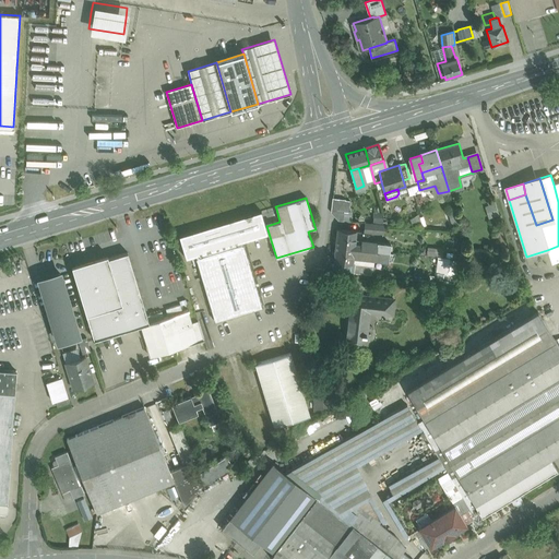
[(345,200),(332,198),(331,211),(344,213),(345,200)]
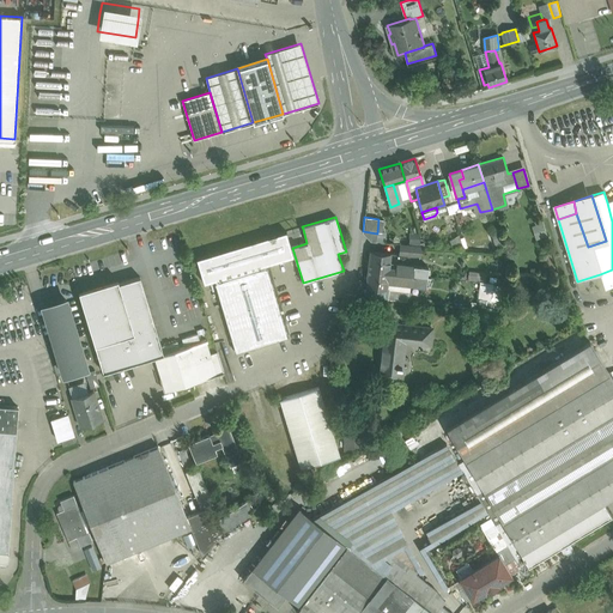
[(541,218),(534,220),(536,225),(540,238),(547,236),(542,223),(541,218)]
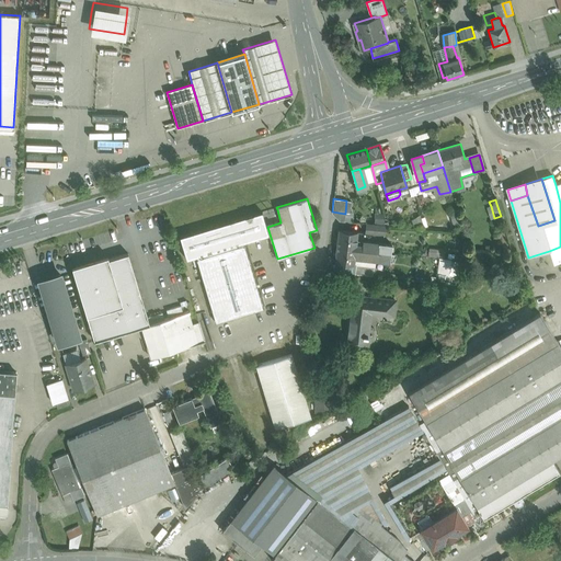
[(274,208),(180,237),(183,249),(235,235),(266,225),(278,220),(275,209),(274,208)]
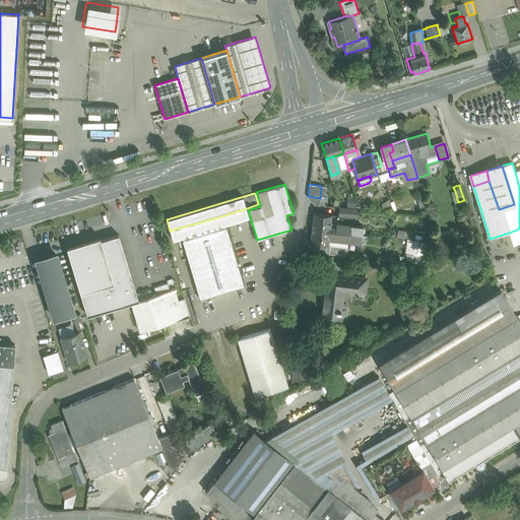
[(257,194),(255,194),(258,204),(247,208),(248,210),(260,206),(257,194)]
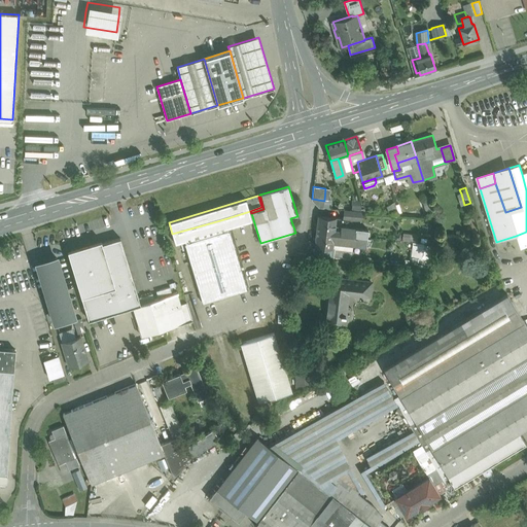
[(312,199),(311,205),(314,209),(323,210),(324,201),(312,199)]
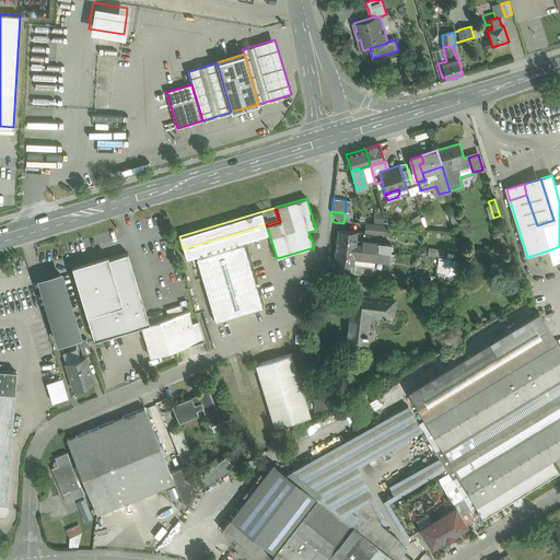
[(352,214),(345,213),(343,223),(351,224),(352,214)]
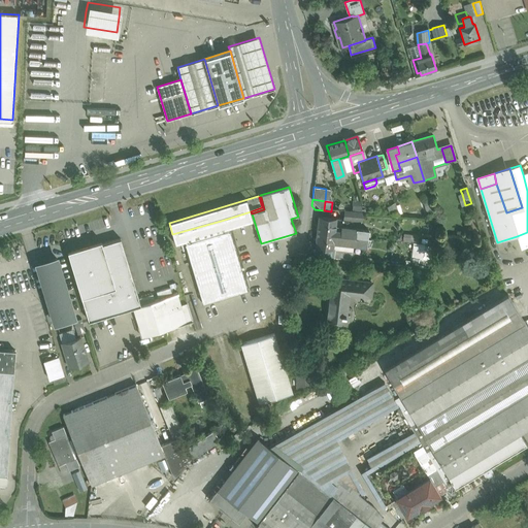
[(363,212),(344,210),(343,220),(362,222),(363,212)]
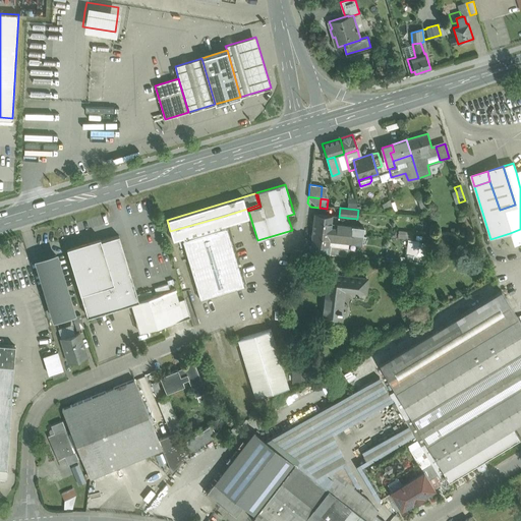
[(332,216),(314,214),(312,229),(330,231),(331,227),(332,216)]
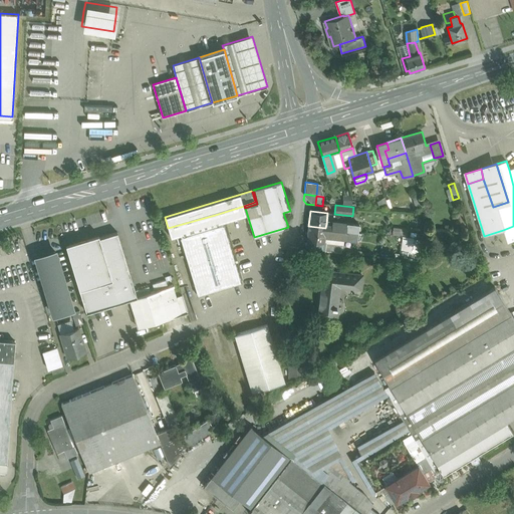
[(215,215),(183,224),(186,235),(218,226),(215,215)]
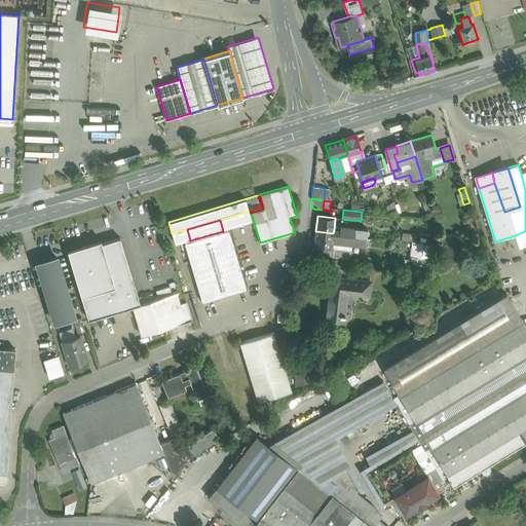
[(354,228),(340,226),(339,230),(334,229),(333,233),(354,235),(354,228)]
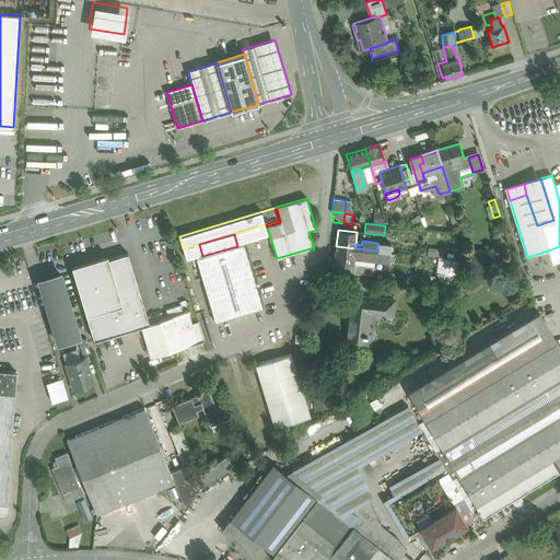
[(387,244),(377,243),(377,251),(386,252),(387,244)]
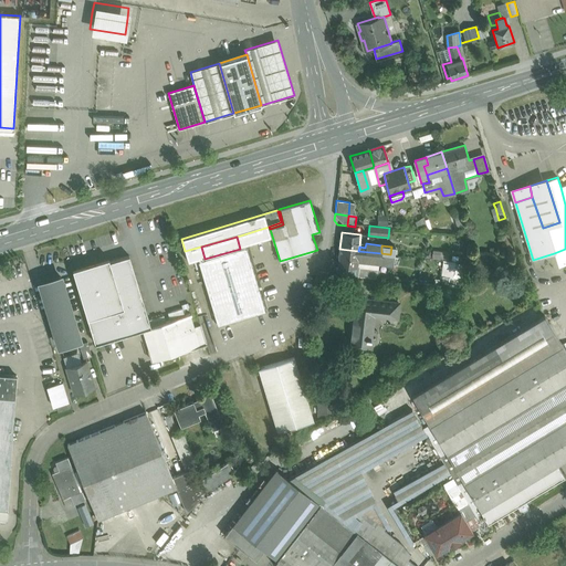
[(205,259),(198,261),(218,325),(265,311),(247,247),(240,249),(205,259)]
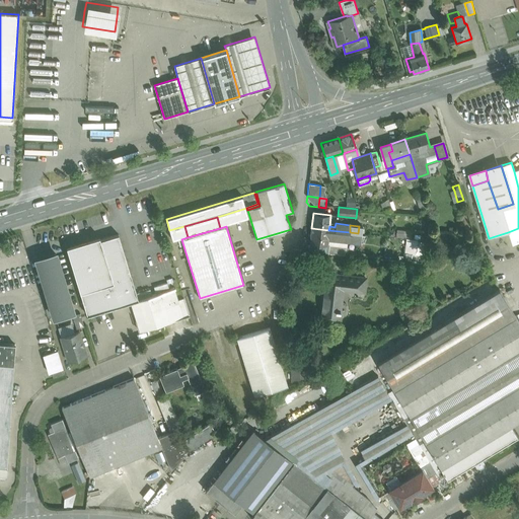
[(328,230),(311,228),(309,243),(327,245),(328,234),(328,230)]
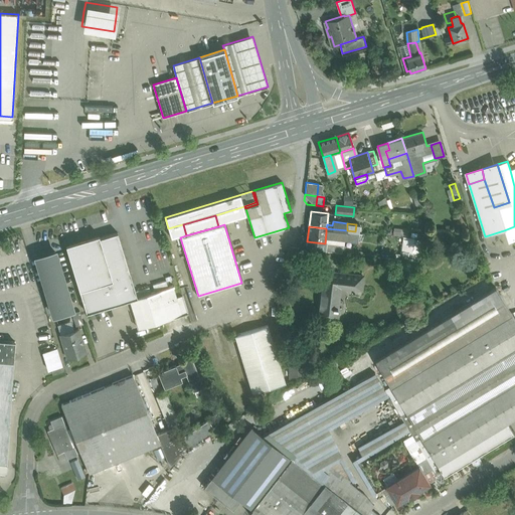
[(514,239),(514,226),(504,230),(508,241),(514,239)]
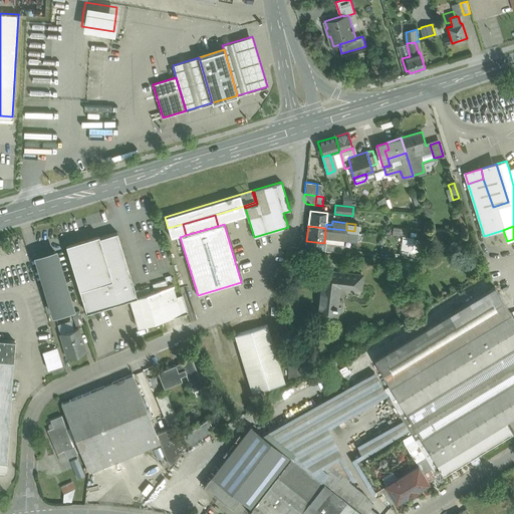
[(346,230),(325,228),(325,232),(331,232),(330,236),(345,237),(346,230)]
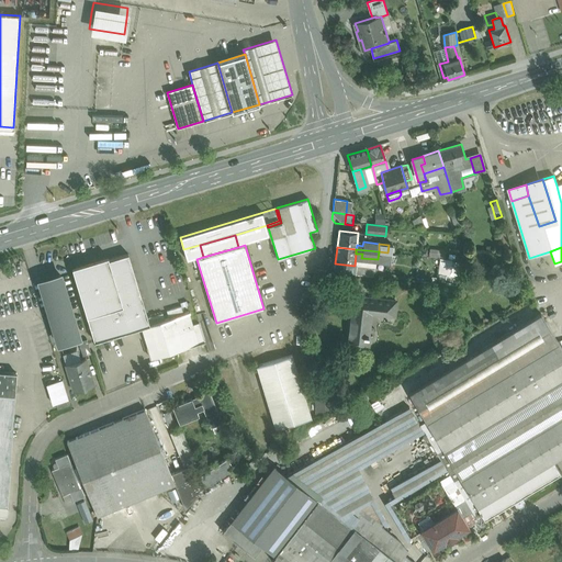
[(128,254),(109,260),(108,257),(72,268),(94,341),(142,327),(149,325),(128,254)]
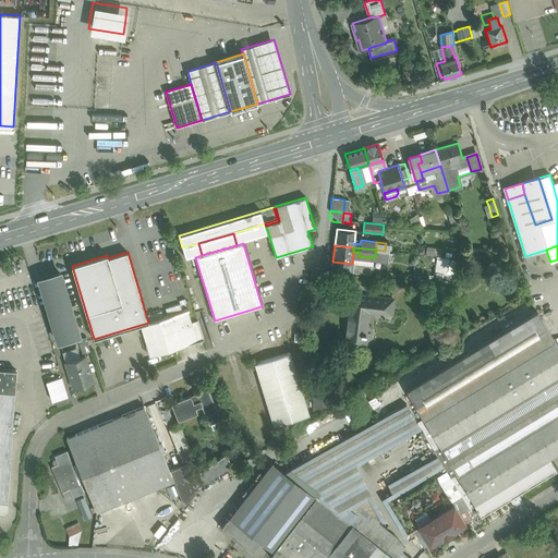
[(368,258),(360,258),(360,265),(354,265),(354,273),(368,271),(368,258)]
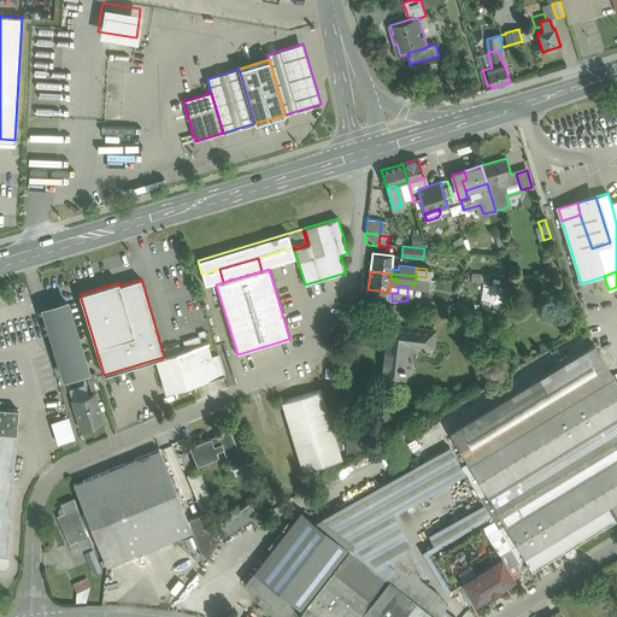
[(503,306),(505,287),(492,286),(489,304),(503,306)]
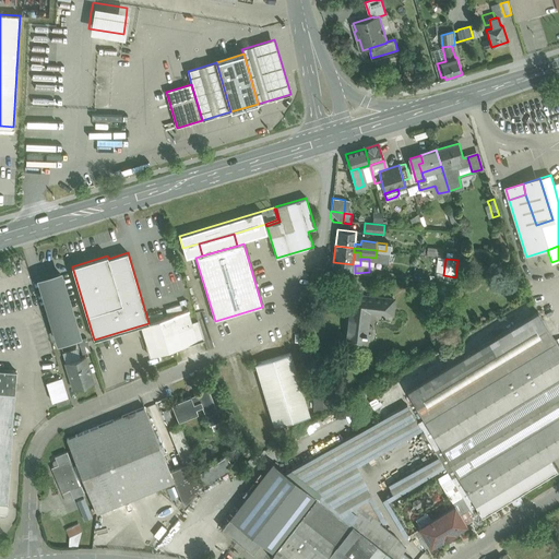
[(79,335),(60,273),(39,280),(58,342),(79,335)]
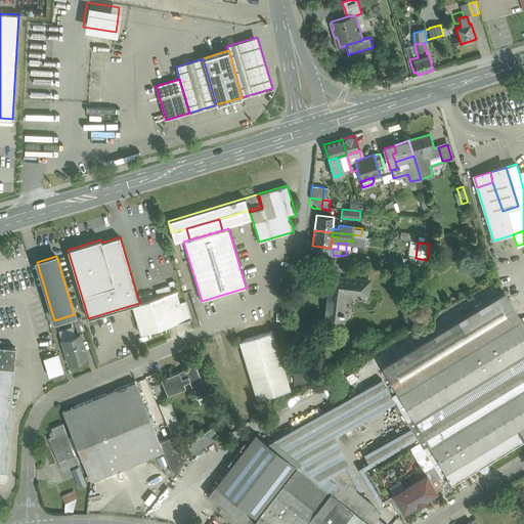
[(369,280),(329,276),(323,322),(333,323),(333,321),(342,322),(346,292),(367,295),(369,280)]
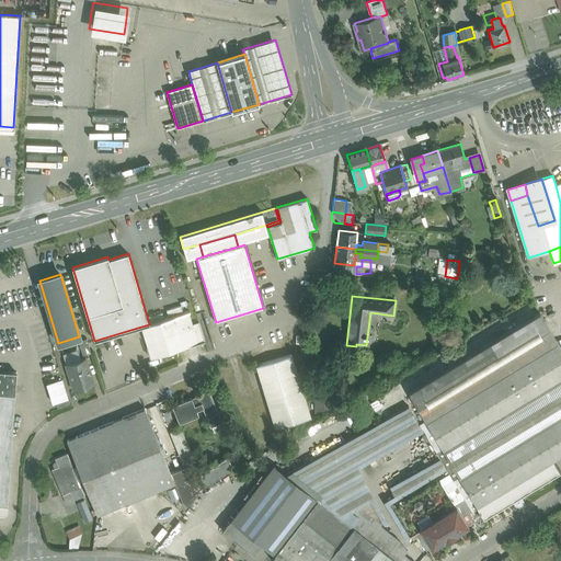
[(181,306),(167,310),(168,316),(182,311),(181,306)]
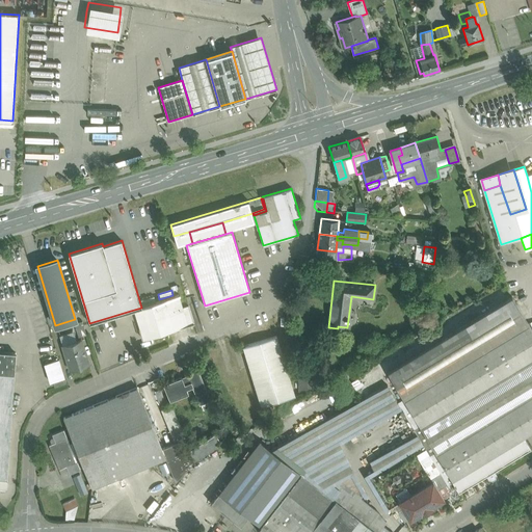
[(141,308),(134,310),(143,340),(193,323),(188,306),(182,308),(179,296),(141,308)]
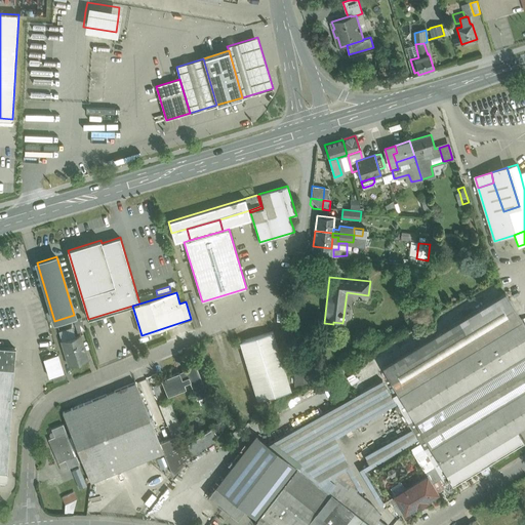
[(152,292),(138,296),(140,303),(154,298),(152,292)]
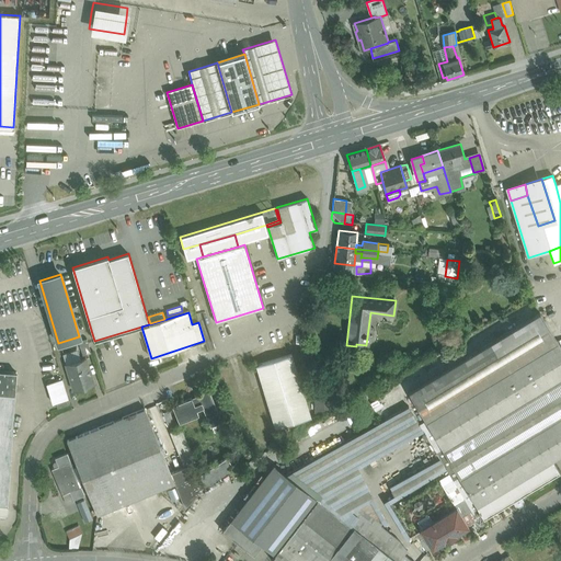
[(539,312),(408,392),(425,421),(557,341),(539,312)]
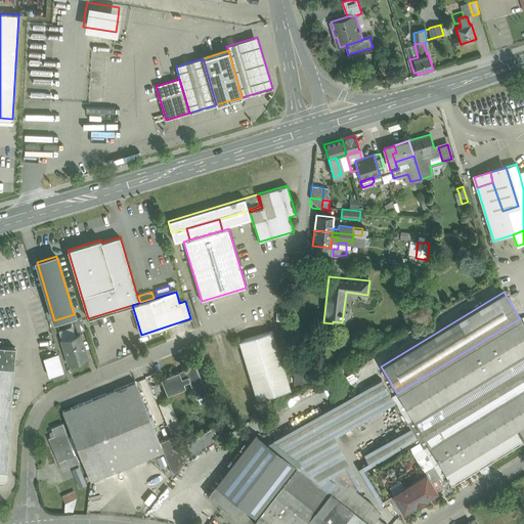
[(81,316),(73,318),(77,332),(85,330),(81,316)]
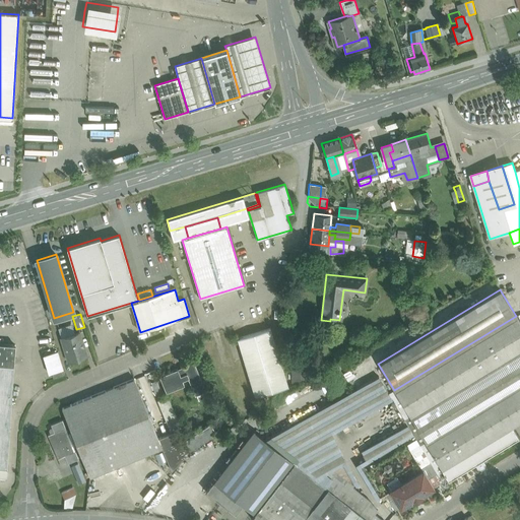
[(519,322),(516,316),(394,390),(442,468),(511,426),(519,420),(519,322)]
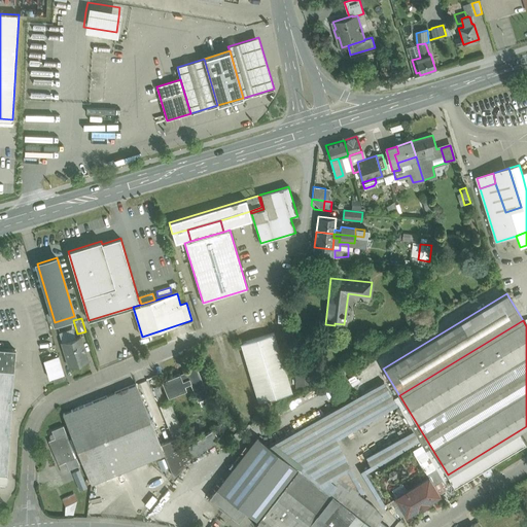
[(274,332),(240,343),(258,402),(292,392),(279,348),(274,332)]
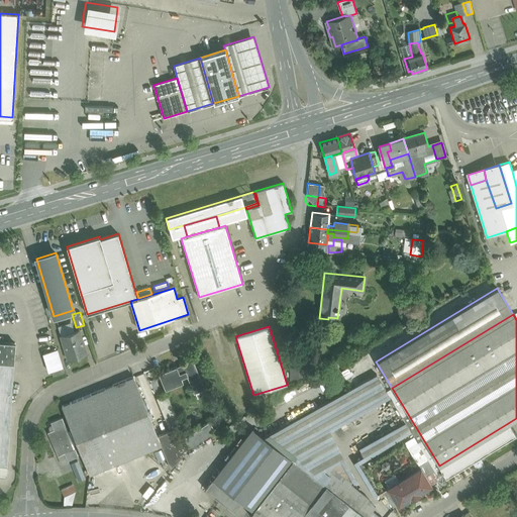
[(79,329),(61,335),(67,357),(86,351),(85,350),(84,351),(80,339),(82,338),(79,329)]
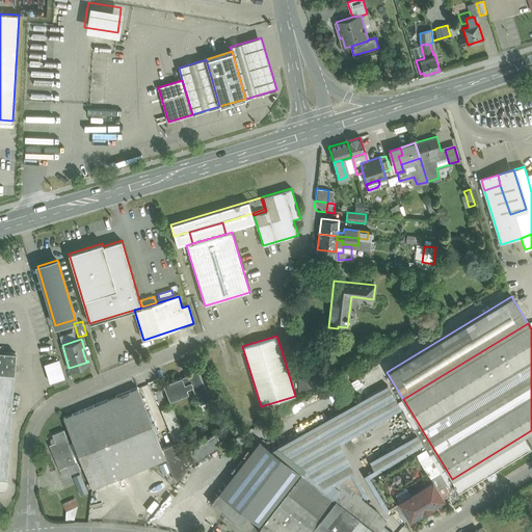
[(16,352),(0,351),(0,446),(8,447),(16,352)]
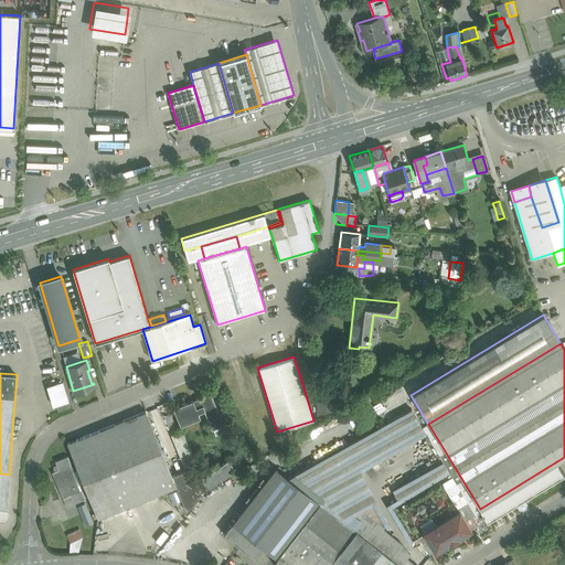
[(63,382),(48,386),(53,406),(56,405),(68,402),(68,401),(63,382)]
